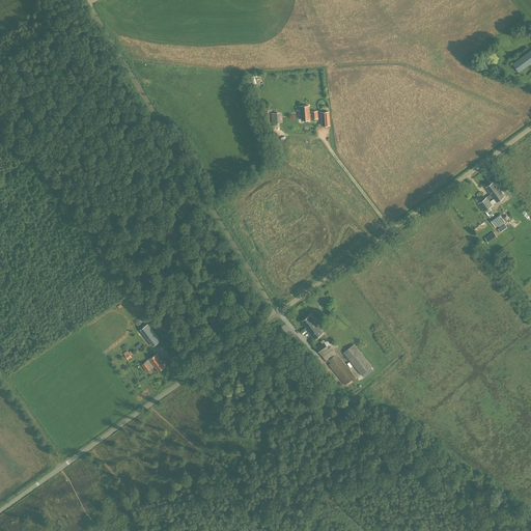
[(530,50),(512,64),(519,73),(530,63),(530,50)]
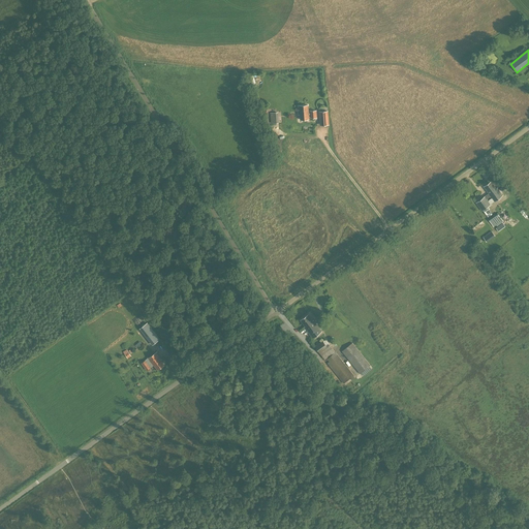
[(300,105),(301,120),(309,119),(308,105),(300,105)]
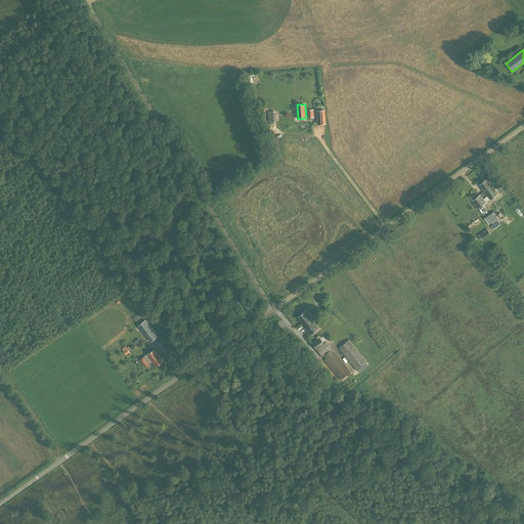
[(325,123),(324,110),(315,110),(317,124),(325,123)]
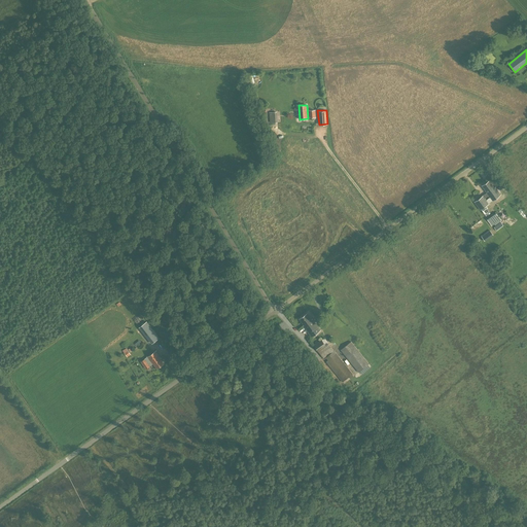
[(494,187),(489,180),(483,185),(487,192),(487,194),(473,202),(480,210),(489,203),(485,198),(488,196),(492,201),(501,195),(495,187),(494,187)]
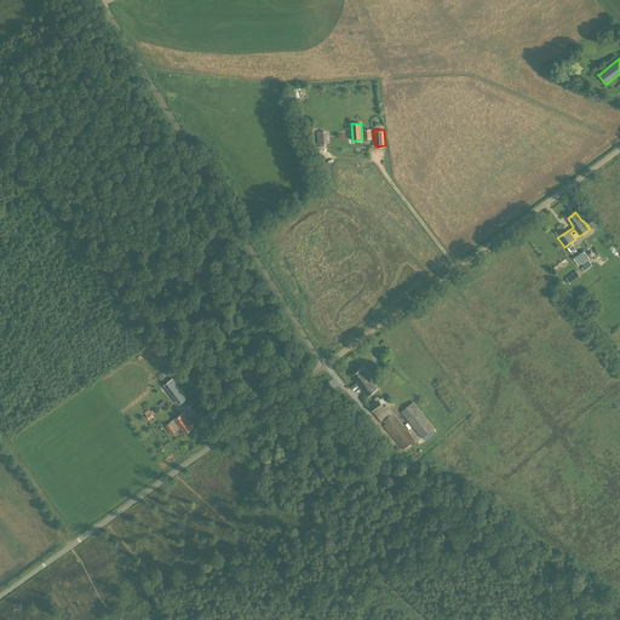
[(590,258),(583,250),(572,257),(579,265),(590,258)]
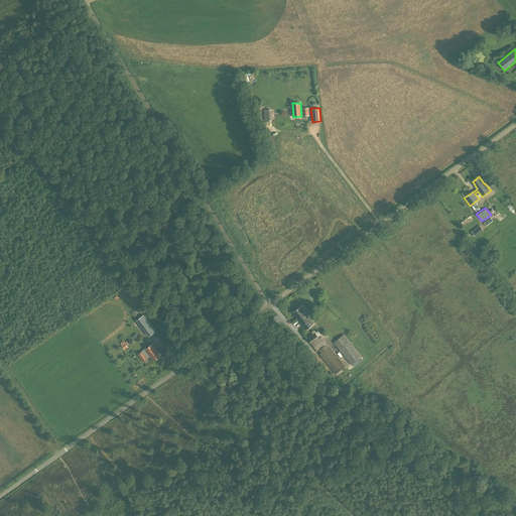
[(504,219),(499,212),(484,223),(486,226),(497,218),(502,221),(504,219)]
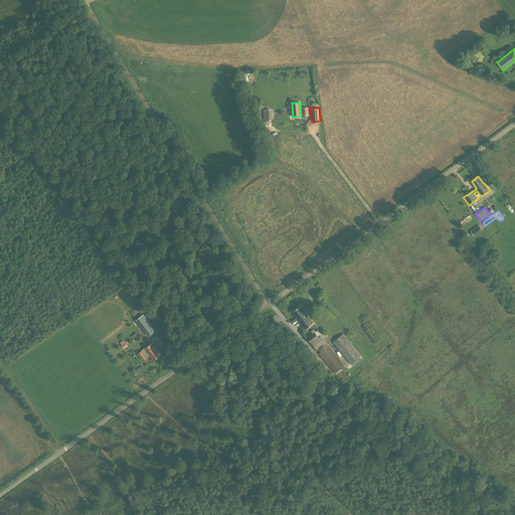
[(474,228),(470,230),(474,235),(482,229),(477,222),(472,225),(474,228)]
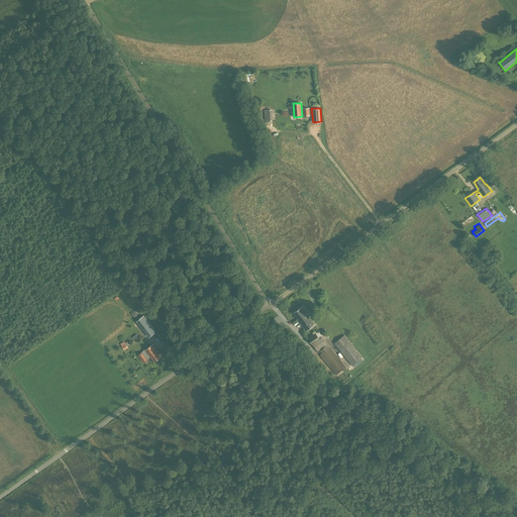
[(297,319),(299,322),(308,315),(307,313),(306,314),(301,307),(294,313),(298,319),(297,319)]
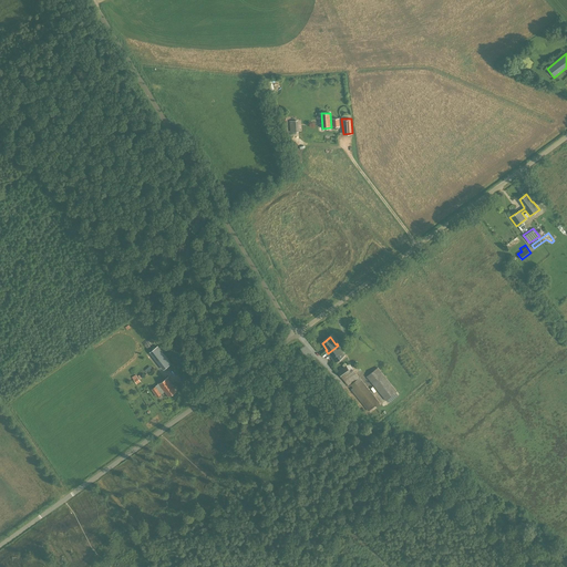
[(338,346),(328,353),(334,362),(344,356),(338,346)]
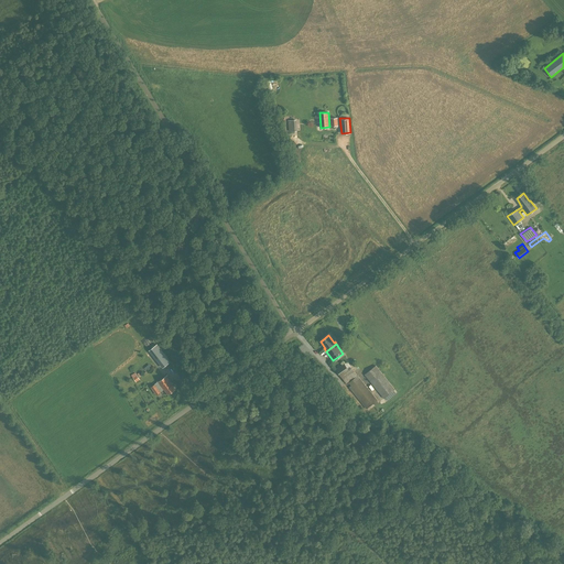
[(150,351),(162,369),(170,364),(158,346),(150,351)]
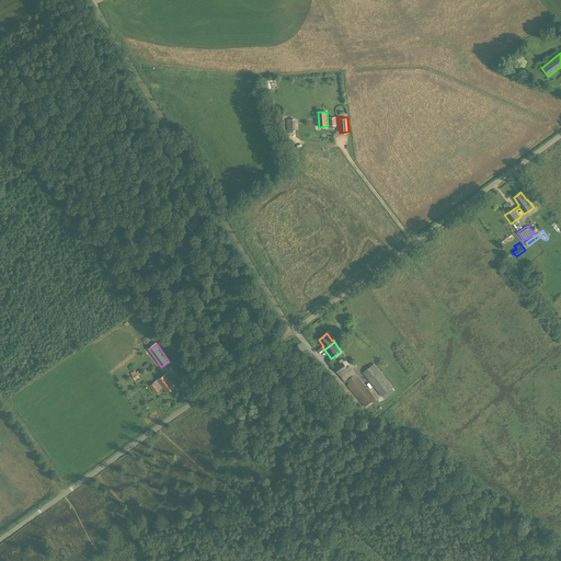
[(333,366),(344,381),(355,373),(350,365),(346,367),(342,361),(333,366)]
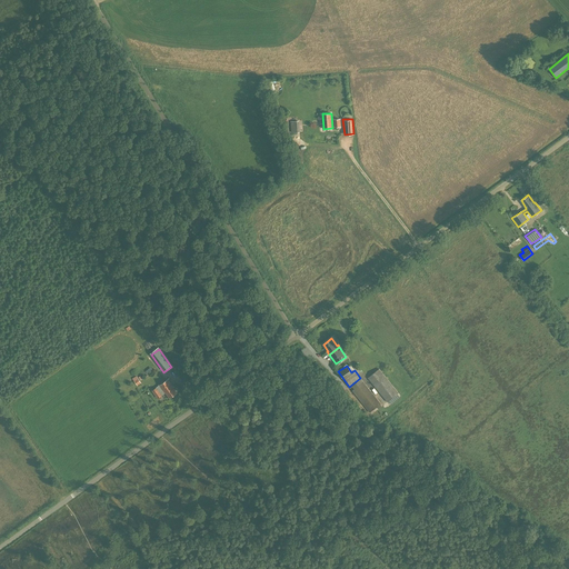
[(387,401),(388,401),(391,405),(400,397),(398,393),(398,392),(379,369),(368,378),(387,401)]
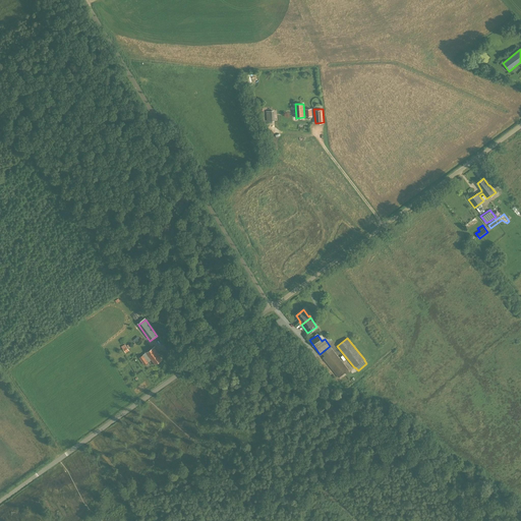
[(162,359),(158,355),(159,354),(154,347),(147,352),(139,358),(145,364),(152,359),(155,364),(162,359)]
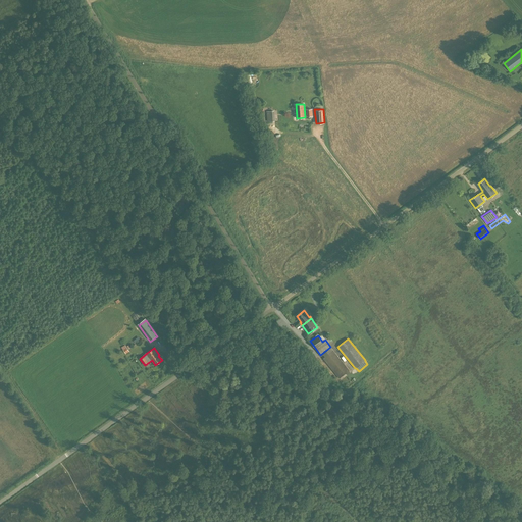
[(320,356),(340,378),(346,373),(347,375),(350,372),(349,370),(330,348),(320,356)]
